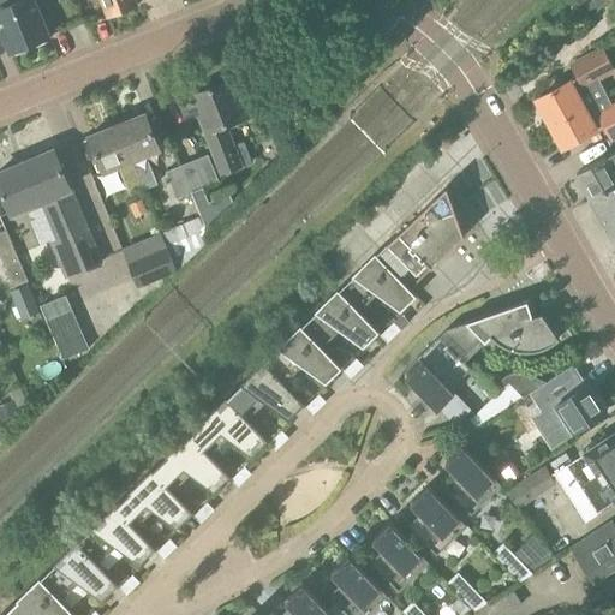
[(0,0),(0,28),(10,53),(48,37),(33,0),(0,0)]
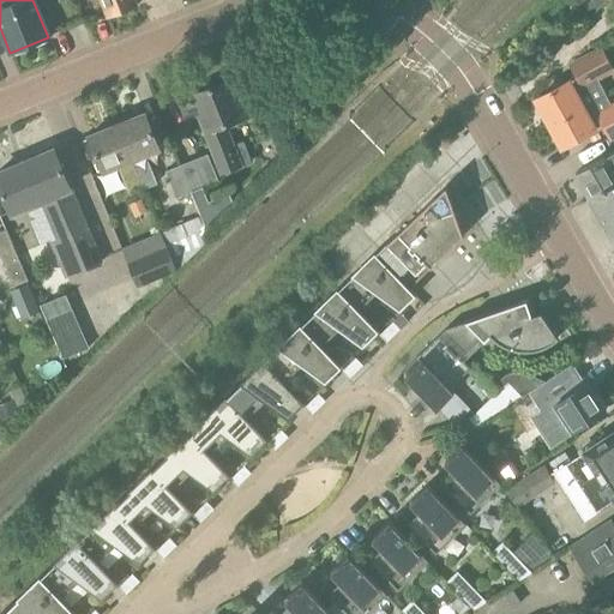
[(100,0),(107,16),(136,5),(134,0),(100,0)]
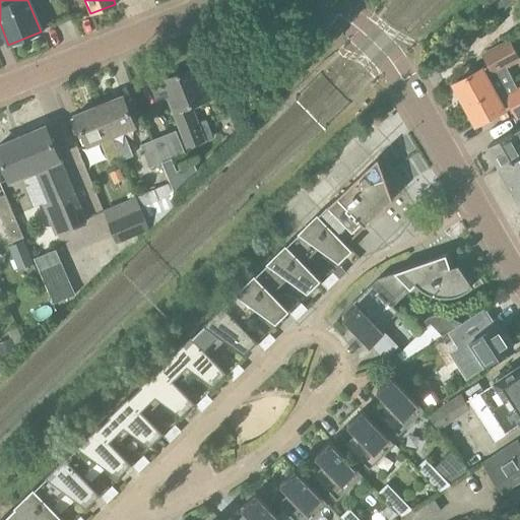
[(453,83),(464,105),(511,78),(505,67),(519,60),(508,41),(481,55),(486,65),(453,83)]
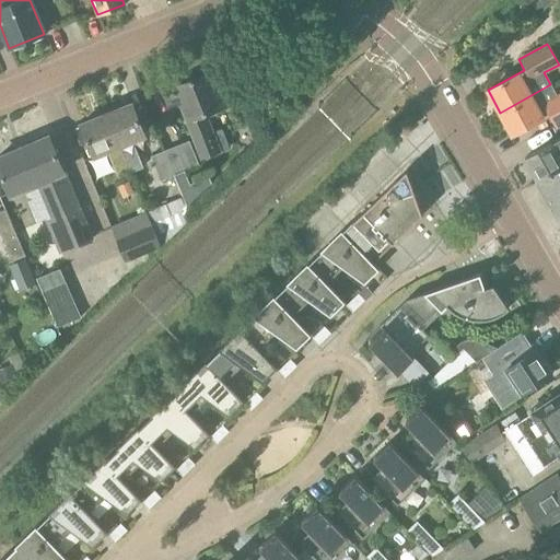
[(220,151),(206,115),(233,104),(225,84),(211,90),(206,73),(177,84),(184,103),(182,103),(202,158),(220,151)]
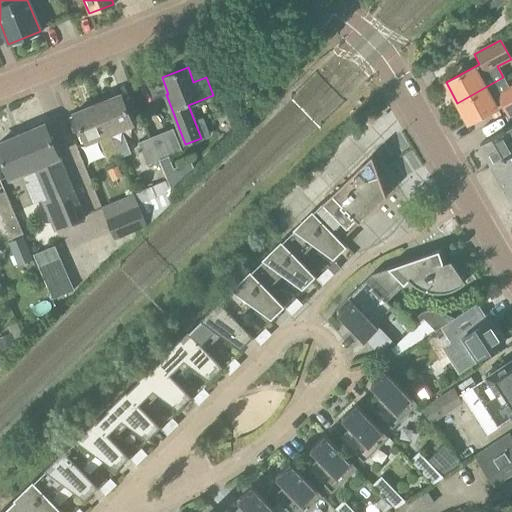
[(511,87),(510,89),(503,77),(457,103),(468,123),(503,104),(508,115),(511,112),(511,87)]
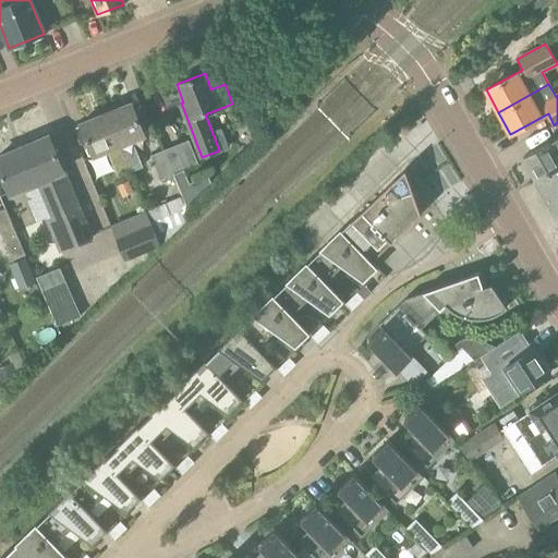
[(133,101),(106,112),(130,171),(141,167),(132,142),(146,136),(133,101)]
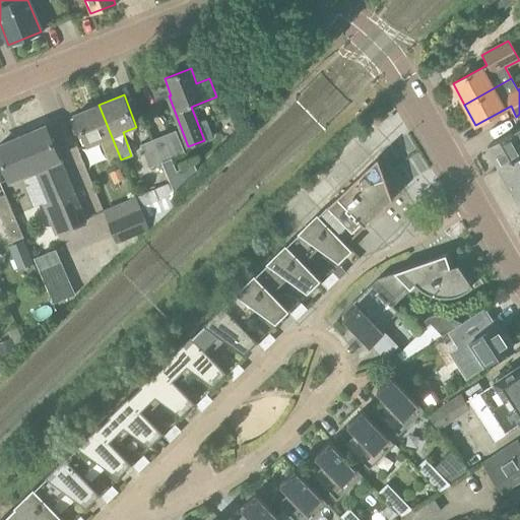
[(110,164),(121,159),(99,105),(74,114),(87,146),(101,141),(110,164)]
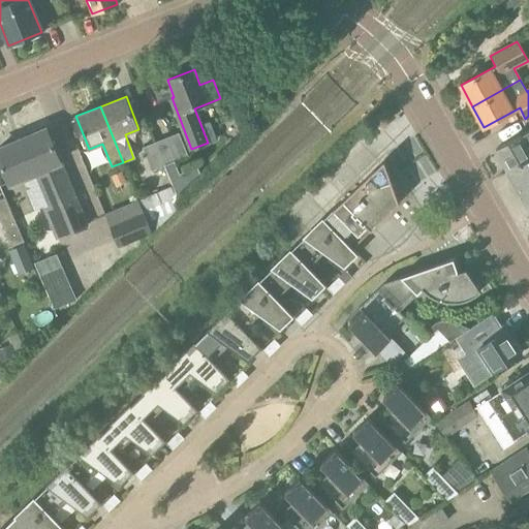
[(50,206),(44,208),(57,238),(87,225),(47,128),(22,138),(40,183),(49,203),(50,206)]
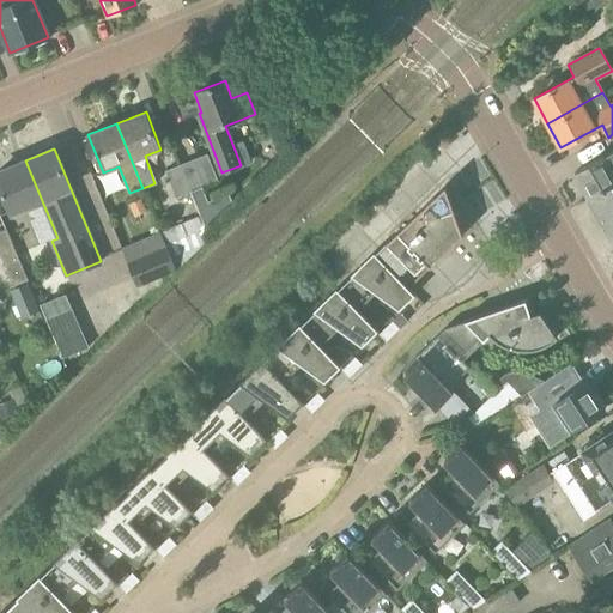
[(612,150),(574,173),(588,198),(612,183),(612,150)]
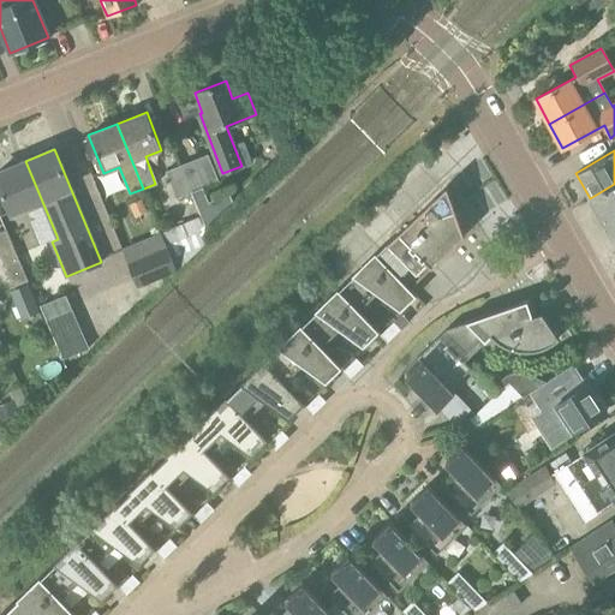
[(207,154),(179,166),(190,192),(199,215),(212,210),(202,187),(219,180),(207,154)]
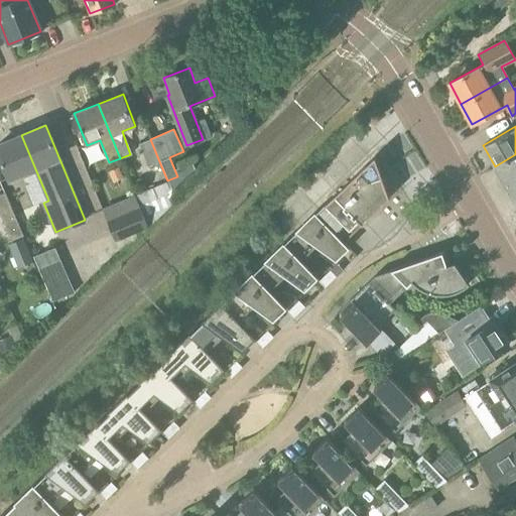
[(21,172),(34,203),(47,198),(39,178),(21,135),(0,143),(0,156),(9,178),(21,172)]
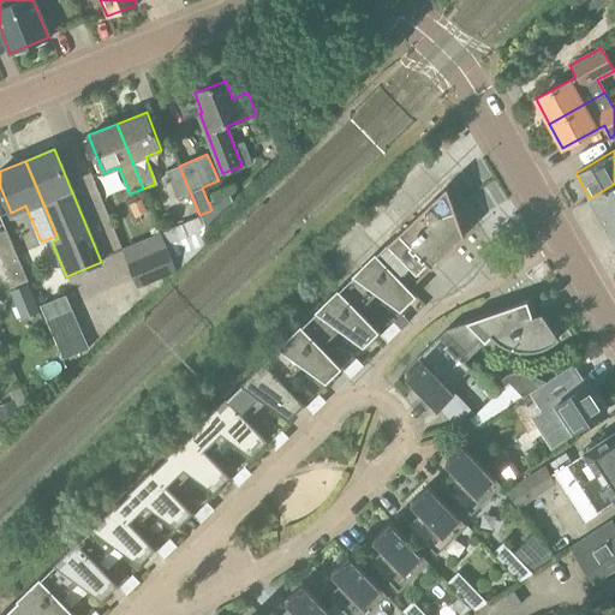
[(175,198),(190,192),(179,166),(165,172),(175,198)]
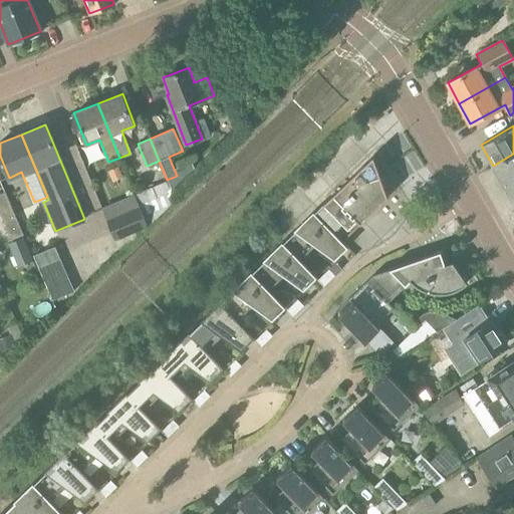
[(513,154),(493,166),(513,202),(513,201),(513,154)]
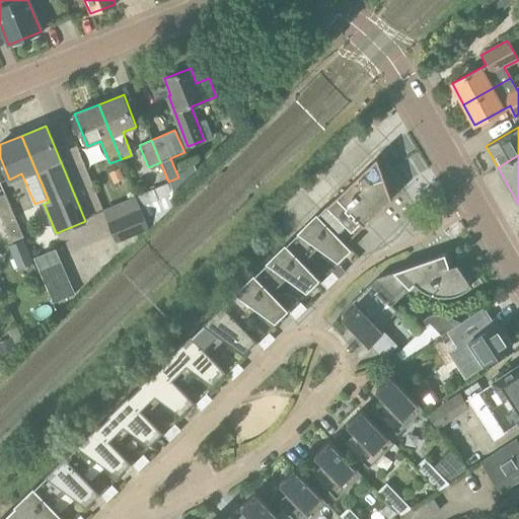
[(377,157),(317,214),(316,215),(335,232),(334,232),(345,244),(346,243),(348,241),(378,212),(376,209),(387,198),(382,186),(386,182),(377,157)]
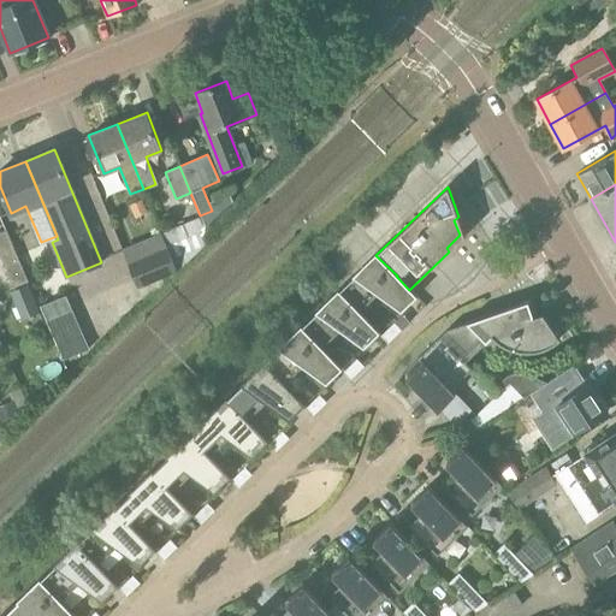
[(161,234),(166,247),(176,272),(211,238),(201,217),(161,234)]
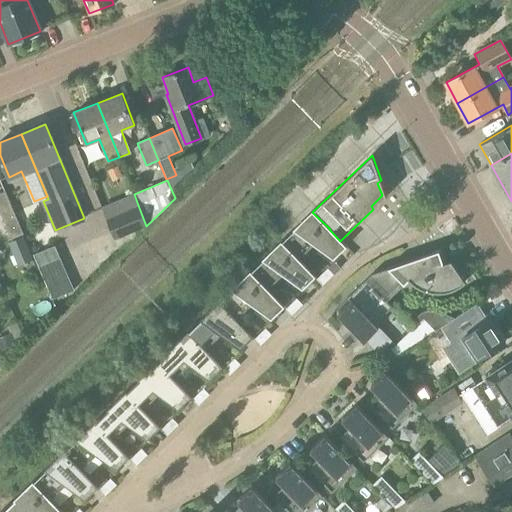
[(0,193),(0,211),(11,238),(22,234),(5,192),(0,193)]
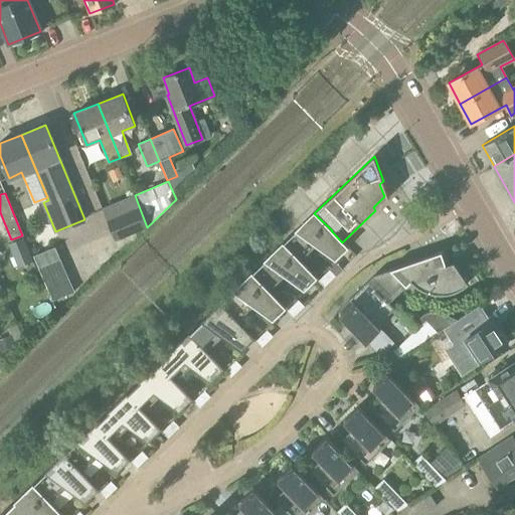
[(147,227),(139,206),(107,220),(121,252),(122,251),(147,227)]
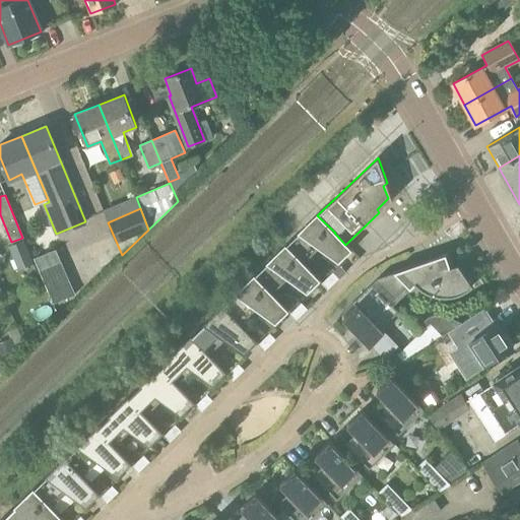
[(335,233),(317,215),(318,214),(317,213),(298,233),(299,234),(286,245),(286,246),(303,263),(304,263),(319,248),(338,262),(351,250),(346,244),(345,245),(334,233),(335,233)]
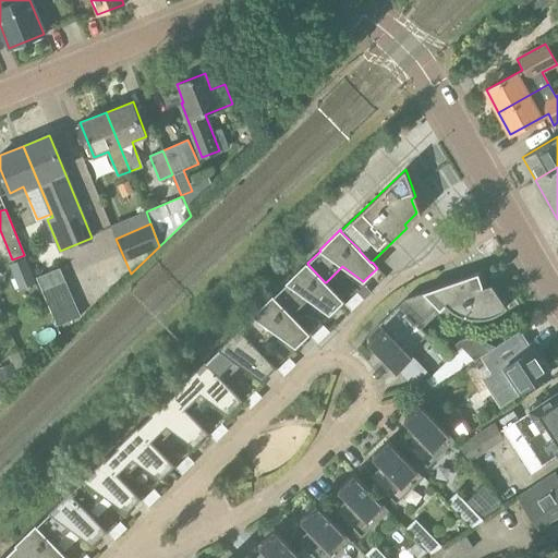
[(9,264),(20,290),(35,283),(24,257),(9,264)]
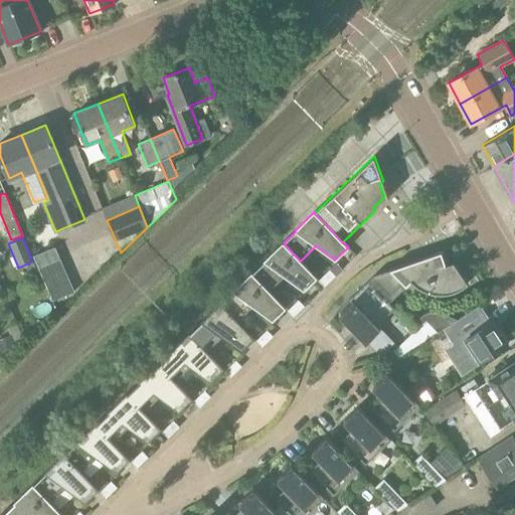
[(252,273),(252,274),(269,291),(270,291),(285,276),(304,290),(317,278),(301,261),(300,261),(284,243),(284,242),(283,241),(264,261),(265,262),(252,273)]
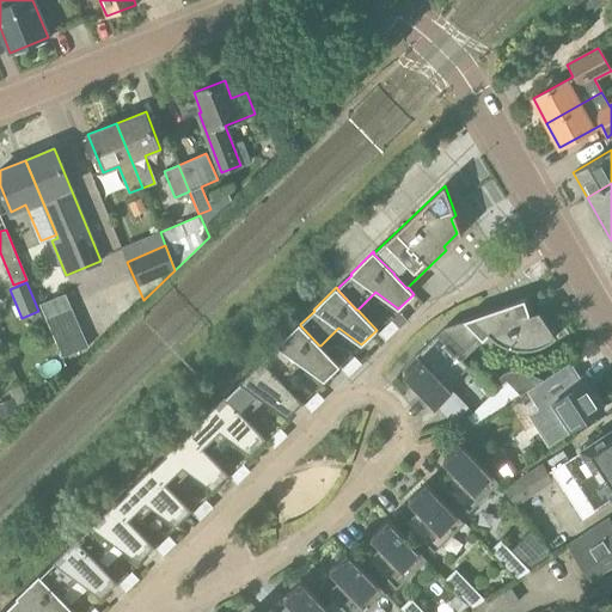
[(46,318),(72,307),(66,293),(40,305),(46,318)]
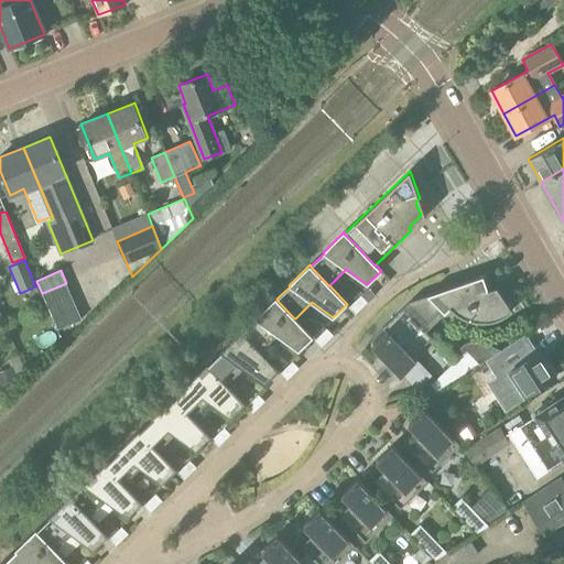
[(403,307),(425,332),(426,331),(445,313),(451,307),(453,311),(456,313),(459,315),(464,317),(467,318),(470,321),(475,321),(479,322),(483,322),(487,322),(491,321),(495,320),(499,318),(502,317),(506,315),(509,313),(512,311),(497,286),(488,290),(488,289),(484,275),(410,301),(403,307)]
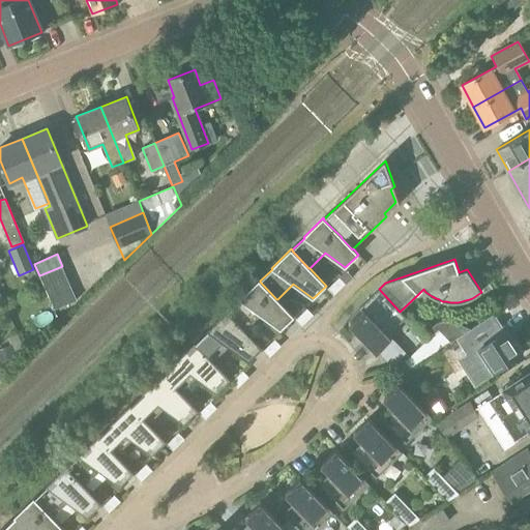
[(62,266),(39,275),(50,299),(54,310),(77,300),(71,289),(62,266)]
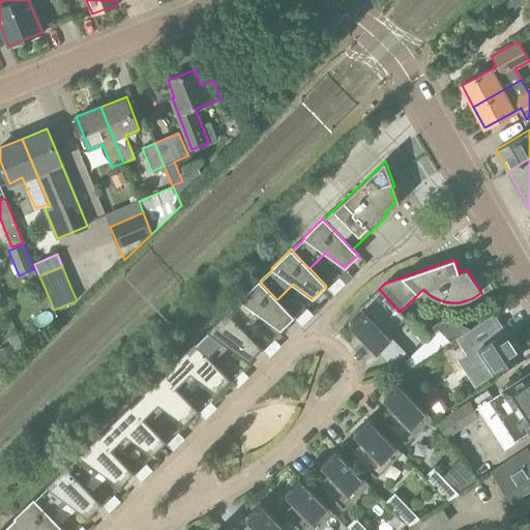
[(333,295),(353,277),(347,270),(327,289),(333,295)]
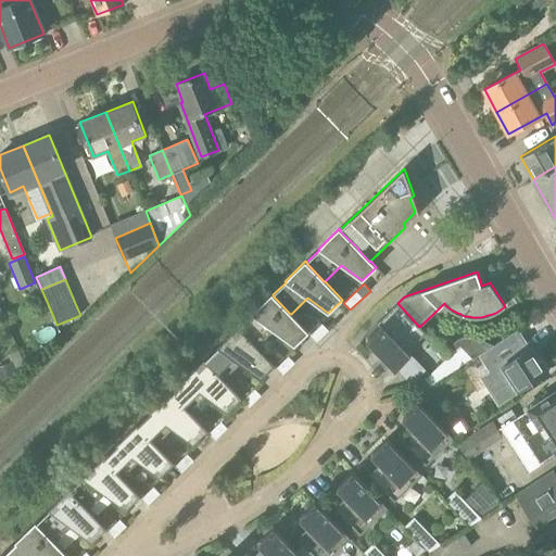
[(239,327),(239,328),(256,346),(257,346),(274,330),(294,345),(308,332),(291,314),(290,314),(273,295),(273,294),(272,293),(251,314),(252,315),(239,327)]
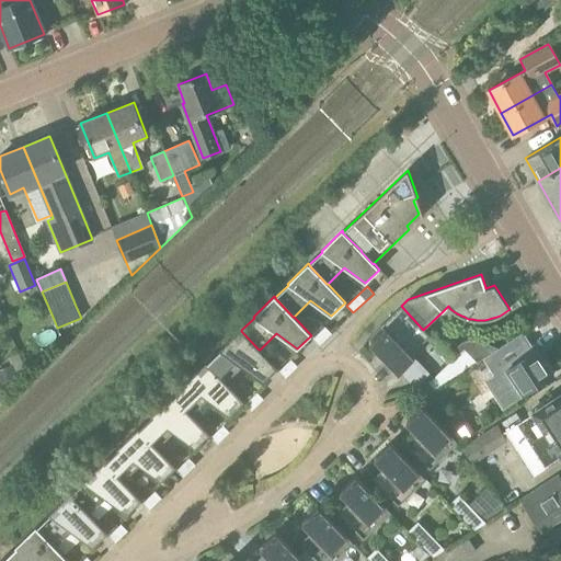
[(431,335),(424,329),(423,330),(401,306),(380,325),(384,329),(369,342),(399,373),(415,357),(412,354),(431,335)]
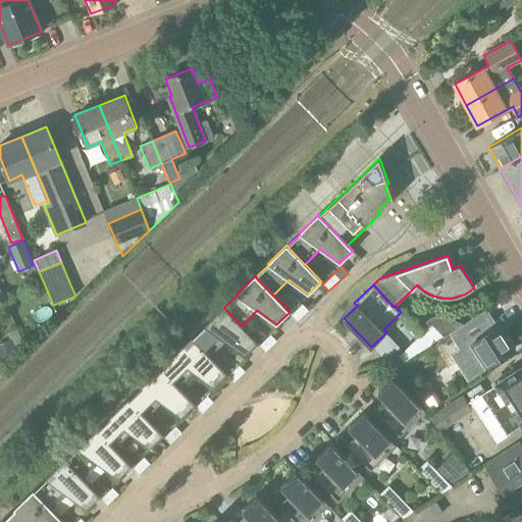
[(309,310),(303,304),(291,315),(297,321),(309,310)]
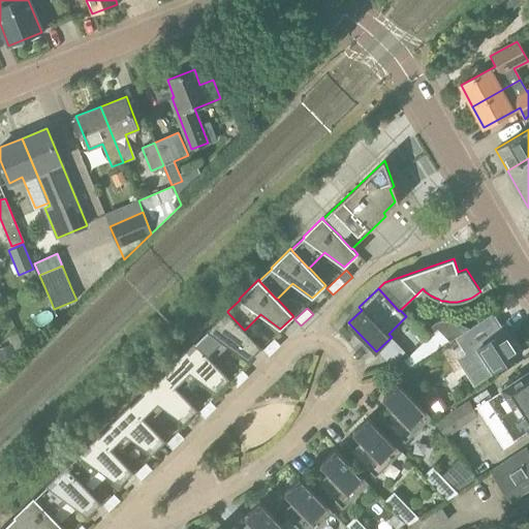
[(212,361),(213,361),(228,345),(248,360),(261,347),(245,330),(244,330),(227,312),(227,311),(226,310),(207,330),(208,331),(195,342),(195,343),(212,361)]
